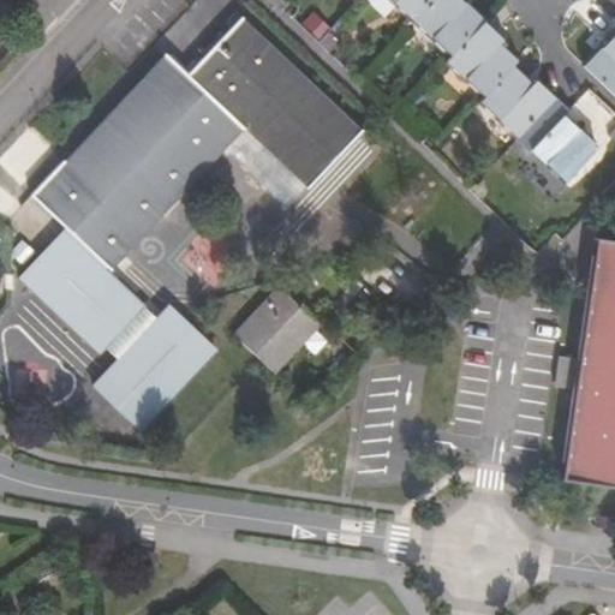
[(389,0),(410,18),(425,0),(389,0)]
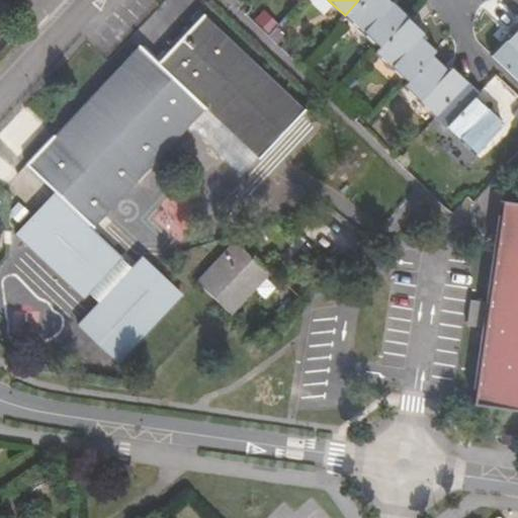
[(390,0),(358,0),(345,15),(376,45),(405,14),(390,1),(390,0)]
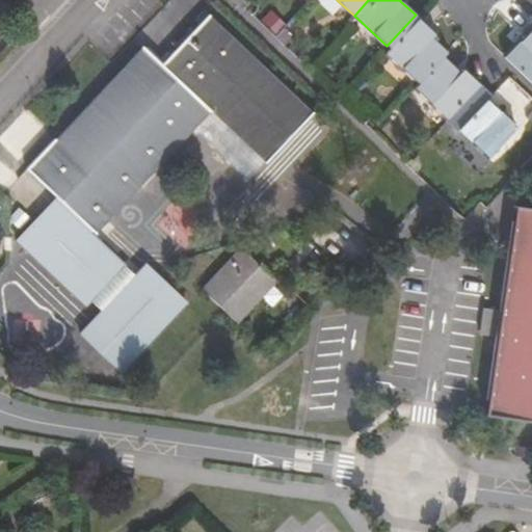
[(313,112),(209,14),(161,63),(143,46),(26,168),(57,197),(16,240),(84,306),(89,300),(102,313),(81,336),(118,371),(184,303),(147,267),(135,278),(123,265),(88,233),(91,231),(95,234),(193,129),(212,109),(267,161),(313,112)]
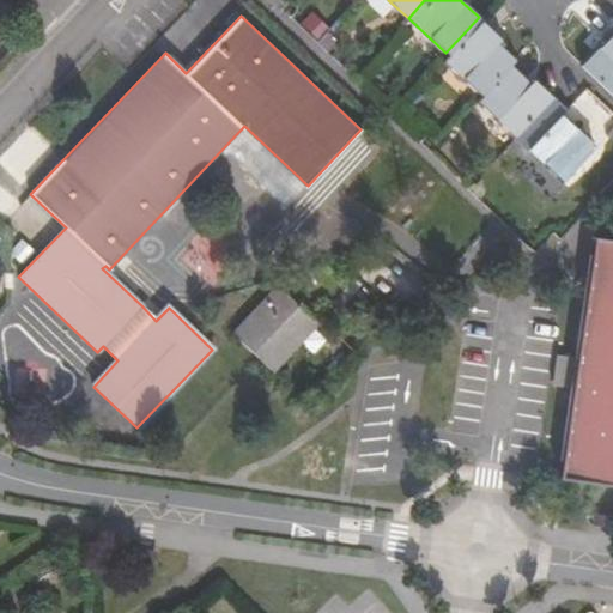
[(442,59),(480,93),(509,65),(513,59),(495,43),(501,37),(479,17),(445,53),(442,59)]
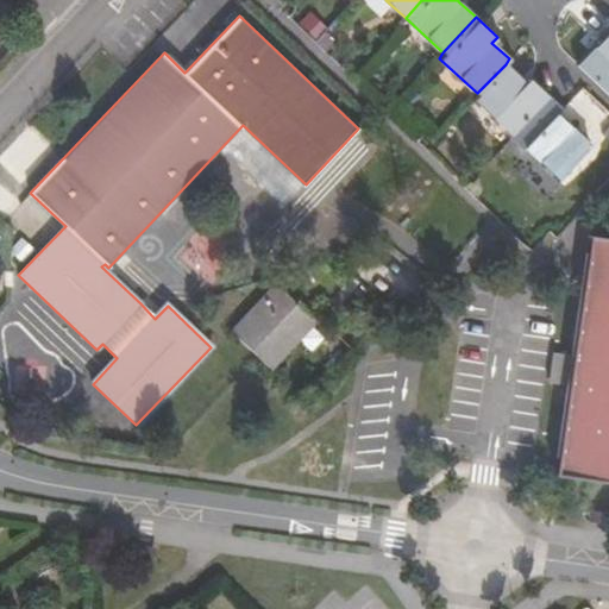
[(595,46),(577,66),(608,95),(608,25),(591,43),(595,46)]
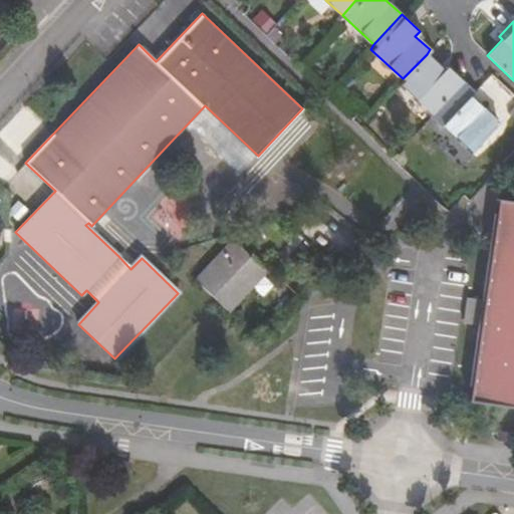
[(399,83),(432,113),(462,80),(448,67),(447,66),(443,69),(427,54),(403,78),(399,83)]
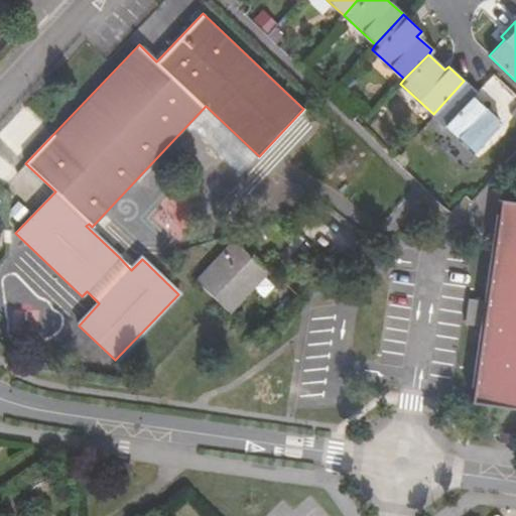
[(477,92),(476,91),(464,81),(433,114),(474,151),(501,123),(472,97),(477,92)]
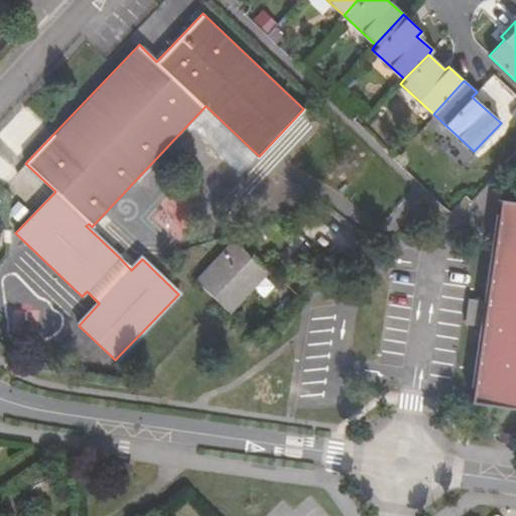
[(259,156),(206,106),(187,125),(242,175),(259,156)]
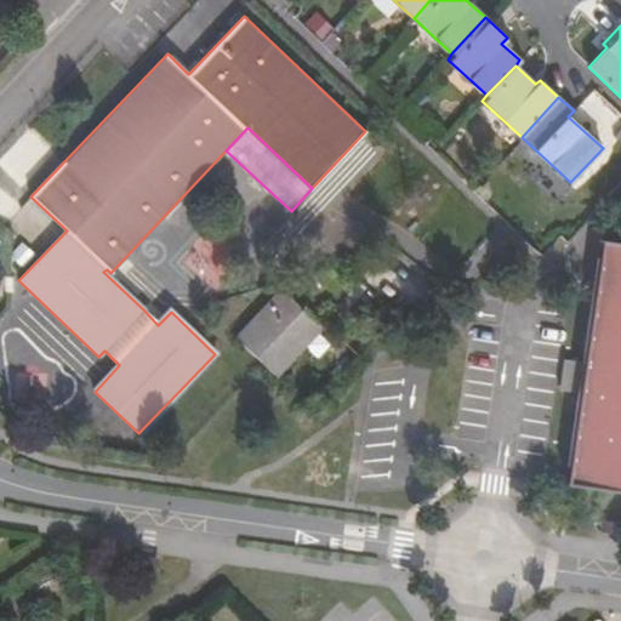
[(620,240),(600,238),(570,483),(620,489),(620,240)]
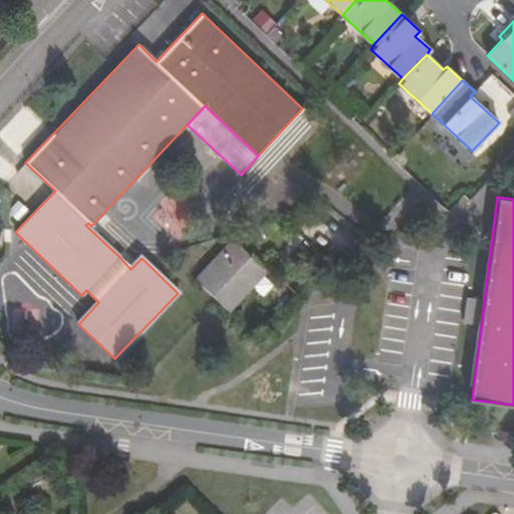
[(198,281),(232,314),(269,276),(235,243),(198,281)]
